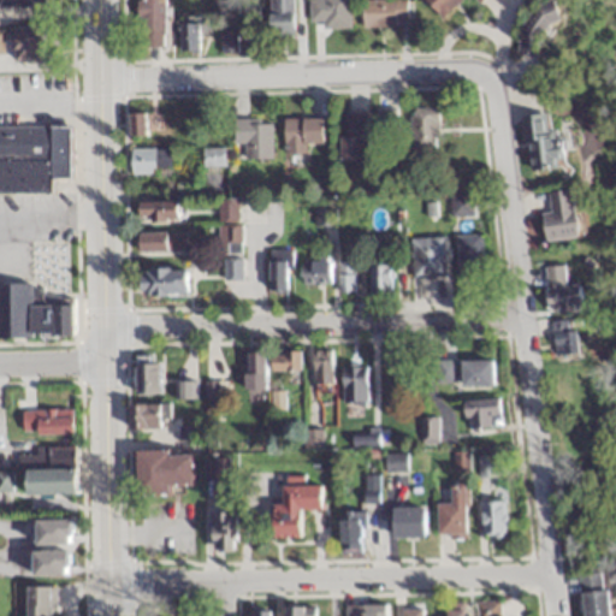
[(161,0),(137,0),(137,47),(163,47),(161,0)]
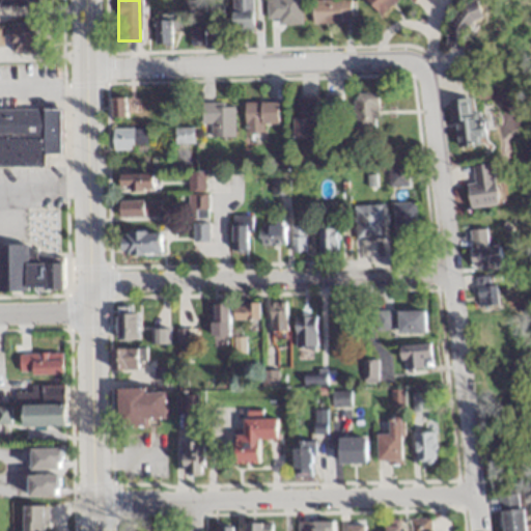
[(252,30),(251,0),(230,0),(231,30),(252,30)]
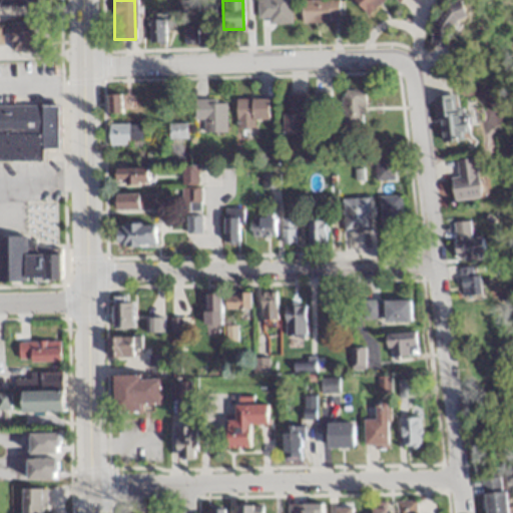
[(266,23),(291,23),(291,0),(255,0),(257,19),(266,19),(266,23)]
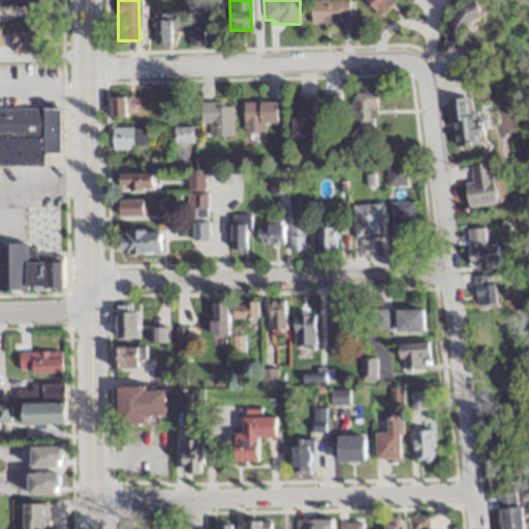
[(309,0),(310,23),(347,23),(347,0),(309,0)]
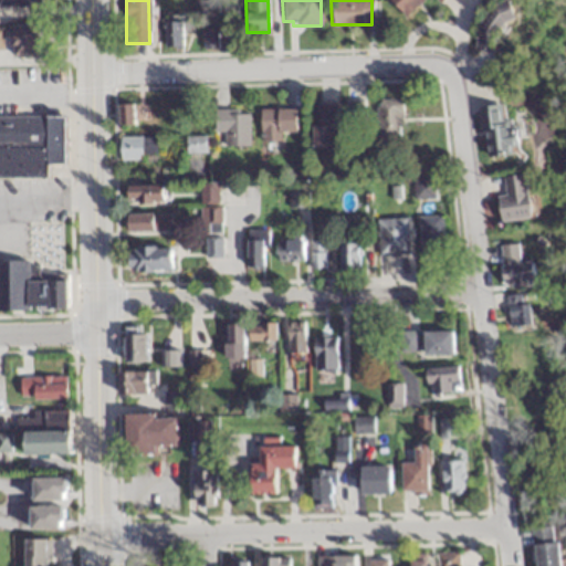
[(388,0),(405,17),(420,0),(436,0),(438,2),(439,0),(388,0)]
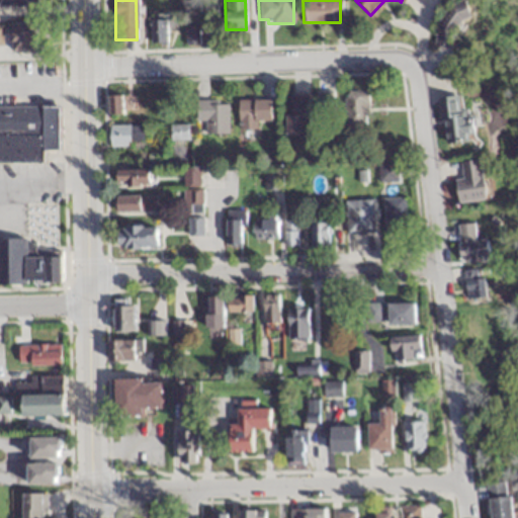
[(450,49),(458,16),(463,17),(466,5),(449,0),(443,0),(432,44),(450,49)]
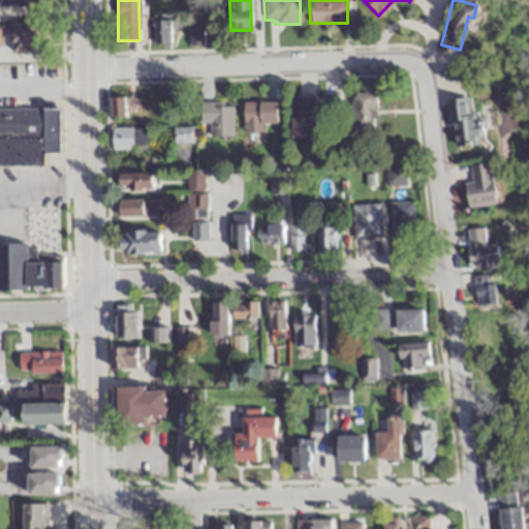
[(168,43),(168,19),(152,19),(152,43),(168,43)]
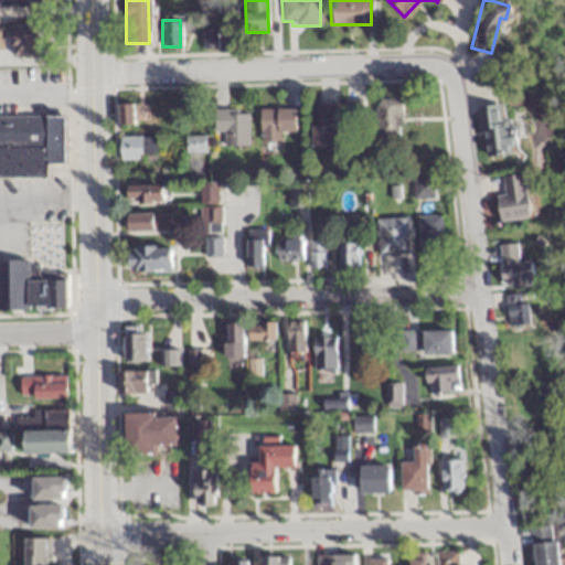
[(11,25),(11,56),(39,56),(39,25),(11,25)]
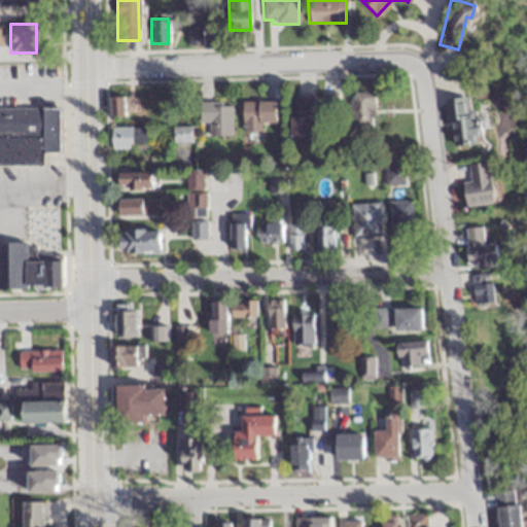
[(374,91),(351,91),(351,129),(374,129),(374,91)]
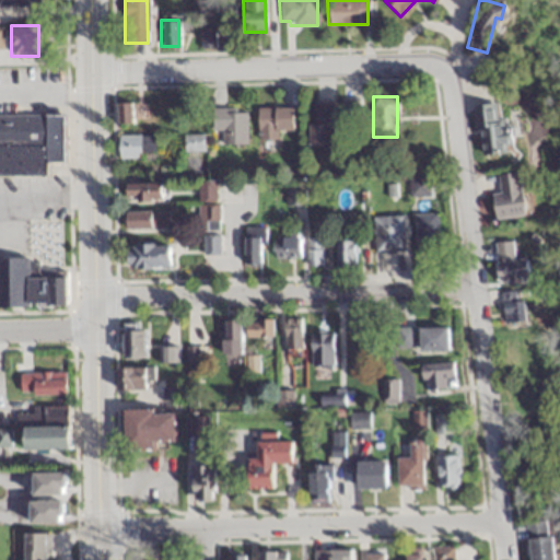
[(340,139),(360,139),(360,98),(340,98),(340,139)]
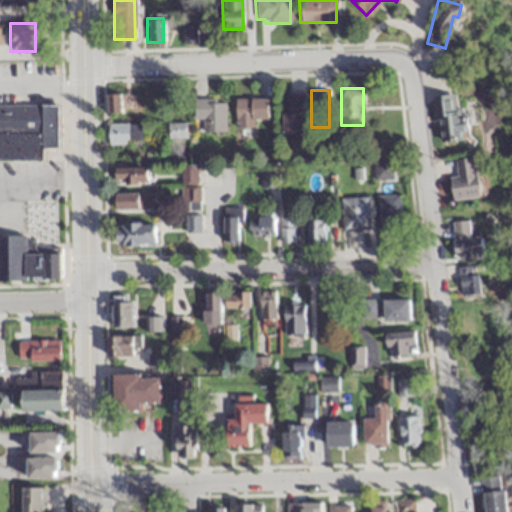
[(304,93),(284,93),(283,132),(304,133),(304,93)]
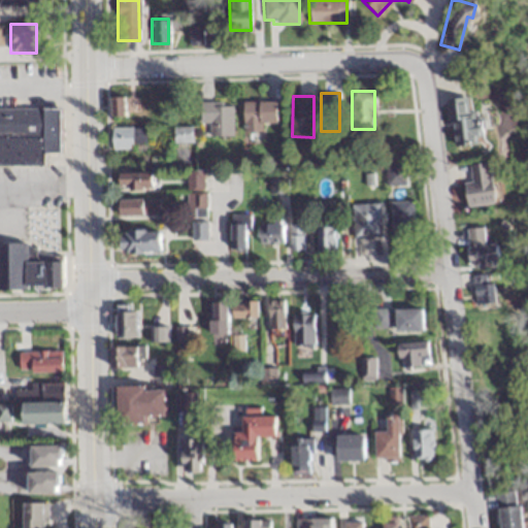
[(109,97),(109,116),(125,116),(125,97),(109,97)]
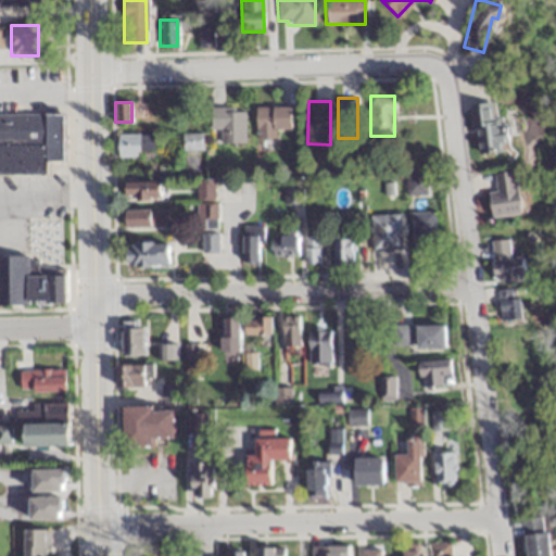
[(478,103),(479,154),(506,153),(504,118),(494,118),(493,102),(478,103)]
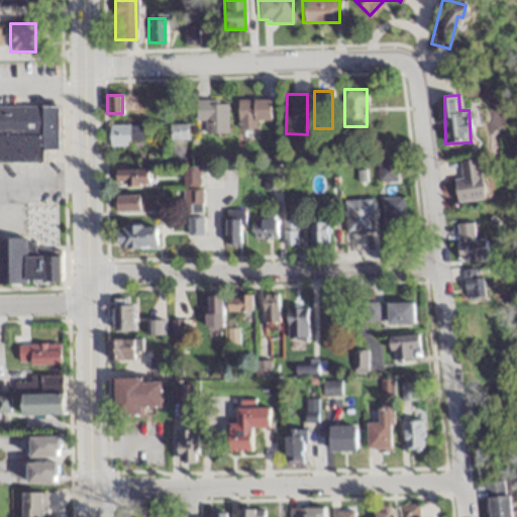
[(195,119),(206,120),(205,133),(227,134),(227,100),(195,99),(195,119)]
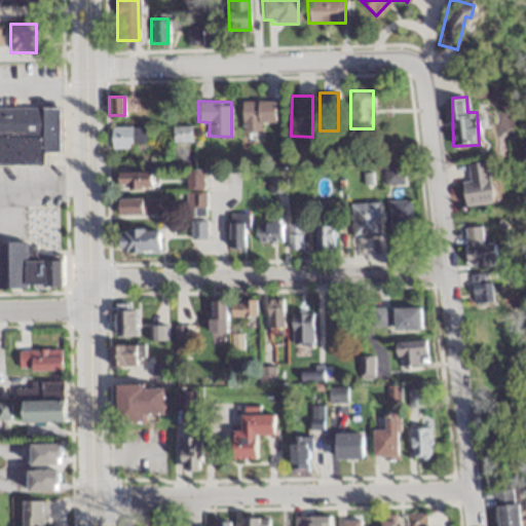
[(262,123),(275,123),(275,101),(241,101),(241,132),(262,132),(262,123)]
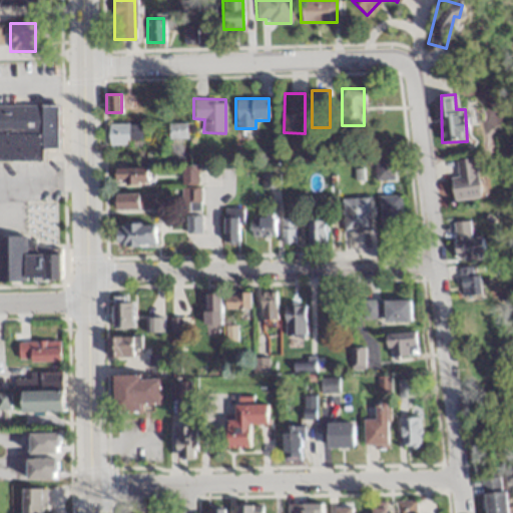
[(58,148),(58,105),(0,105),(0,161),(42,161),(42,148),(58,148)]
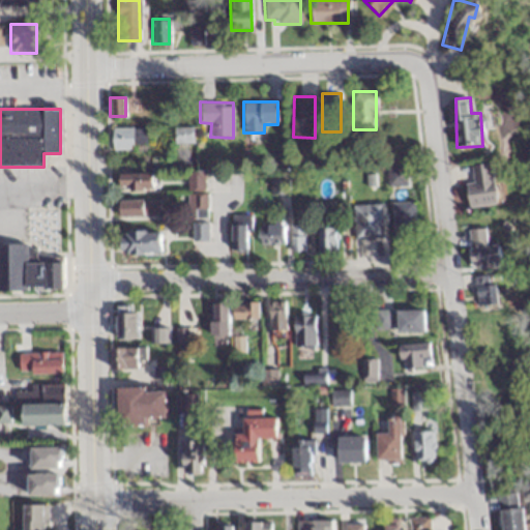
[(174,126),(174,143),(194,143),(194,126),(174,126)]
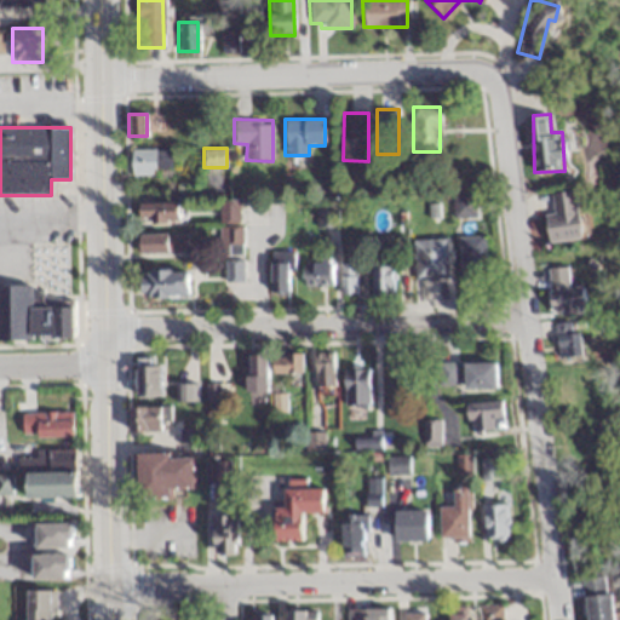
[(131,149),(131,174),(170,174),(170,149),(131,149)]
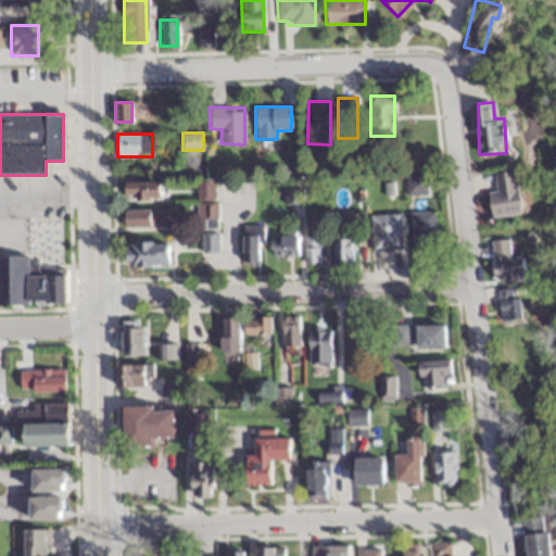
[(495,192),(487,193),(490,218),(520,214),(515,172),(492,174),(495,192)]
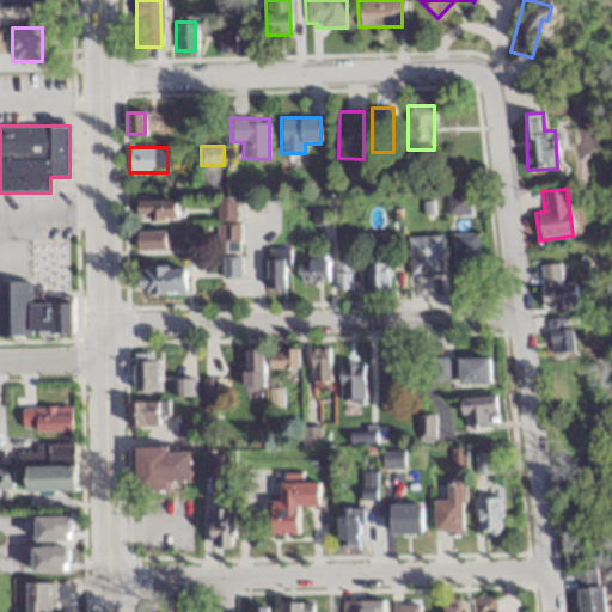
[(447,213),(466,213),(466,195),(447,195),(447,213)]
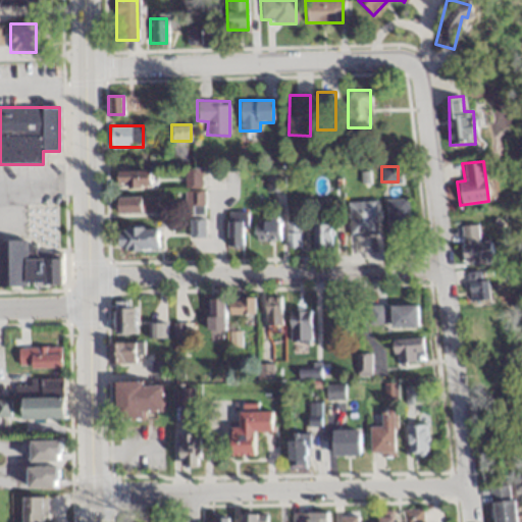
[(116,170),(116,189),(150,189),(150,170),(116,170)]
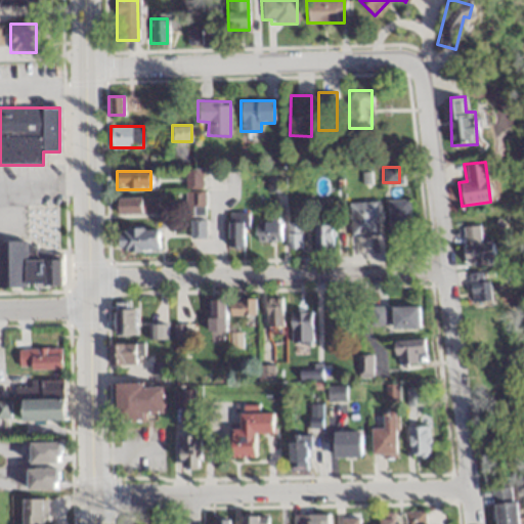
[(268,190),(284,190),(284,178),(268,178),(268,190)]
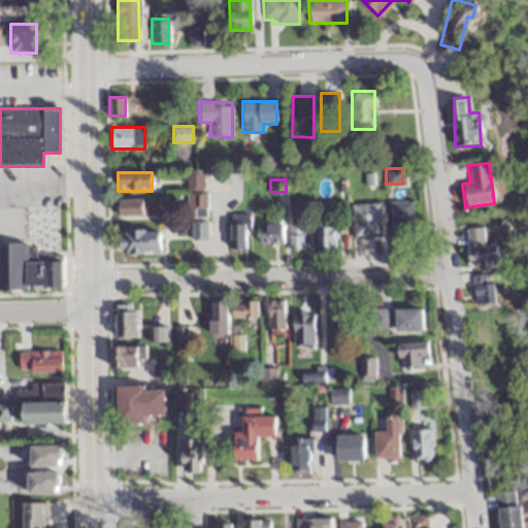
[(186,218),(205,218),(205,193),(186,193),(186,218)]
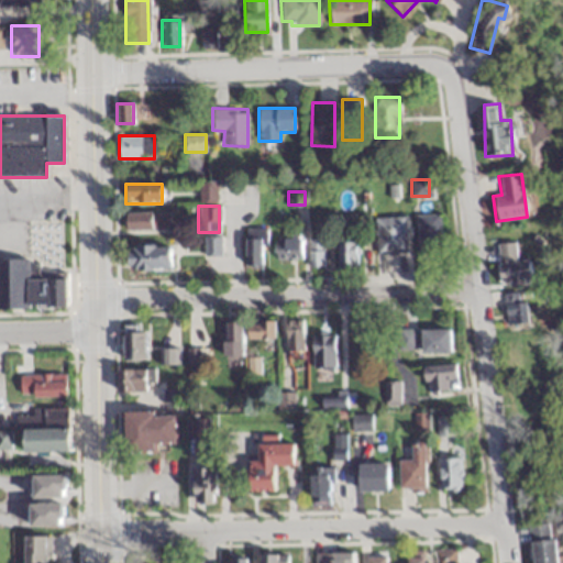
[(169,229),(169,212),(125,212),(125,229),(169,229)]
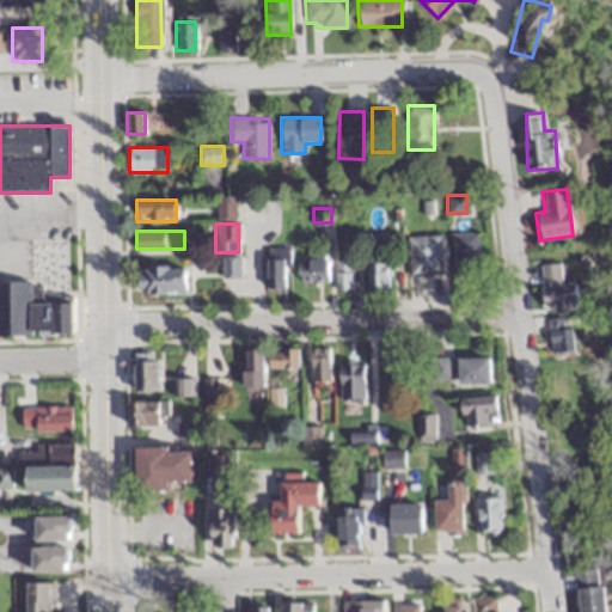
[(477,234),(452,234),(453,274),(478,274),(477,234)]
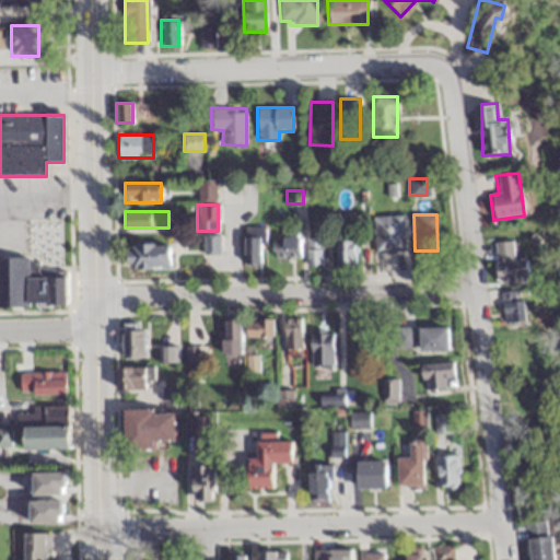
[(403,216),(373,217),(374,253),(404,252),(403,216)]
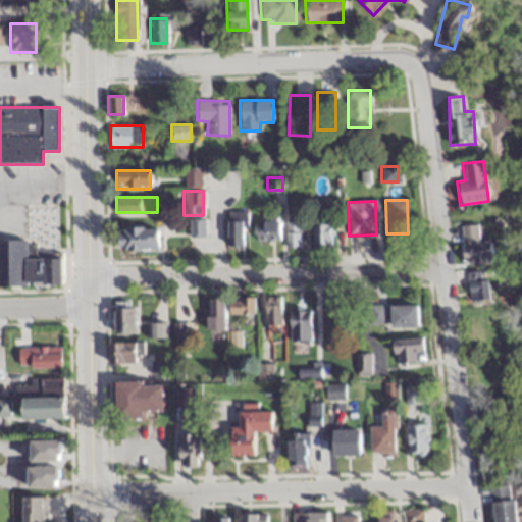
[(227,219),(227,247),(242,247),(242,219),(227,219)]
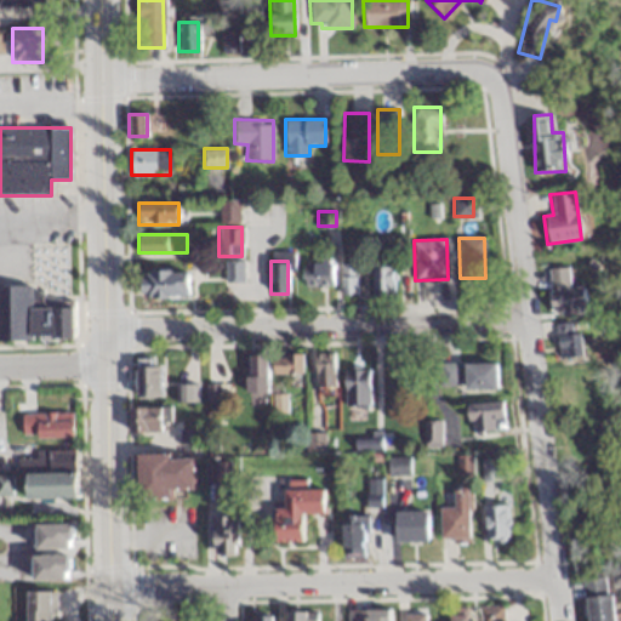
[(244,283),(244,262),(224,262),(224,283),(244,283)]
